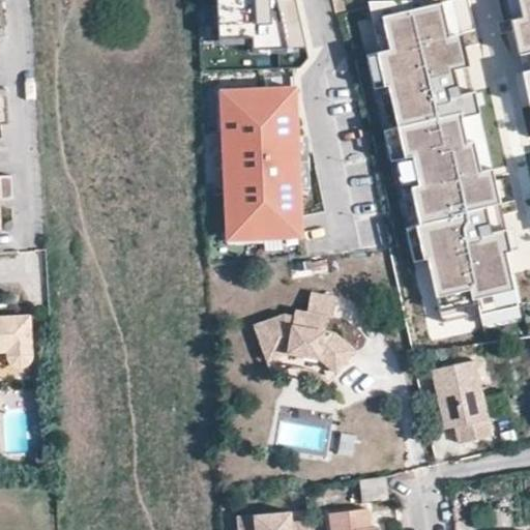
[(217,0),(219,38),(254,36),(254,49),(306,47),(296,0),(217,0)]
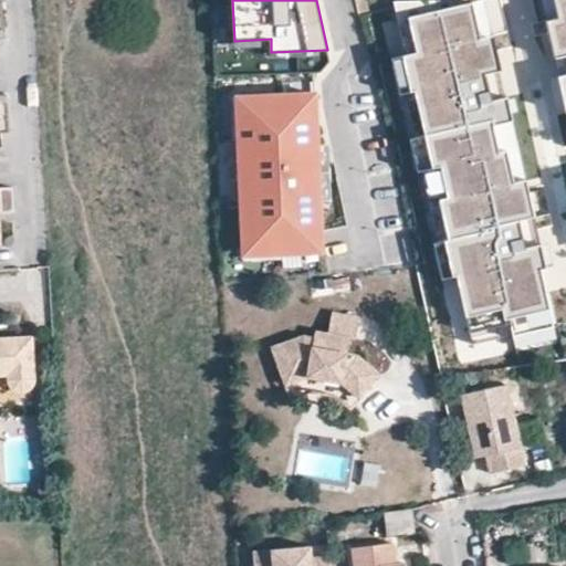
[(457,275),(469,331),(509,322),(512,335),(553,326),(534,243),(525,245),(519,219),(534,216),(525,177),(513,179),(506,148),(499,150),(491,117),(504,115),(485,33),(480,35),(472,0),(469,0),(408,14),(416,50),(401,53),(410,90),(415,88),(431,166),(440,164),(448,196),(439,198),(448,238),(443,238),(452,276),(457,275)]
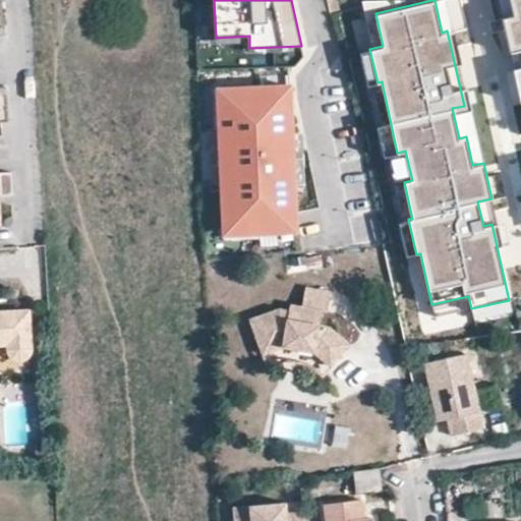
[(520,0),(510,0),(513,13),(502,15),(520,100),(520,0)]
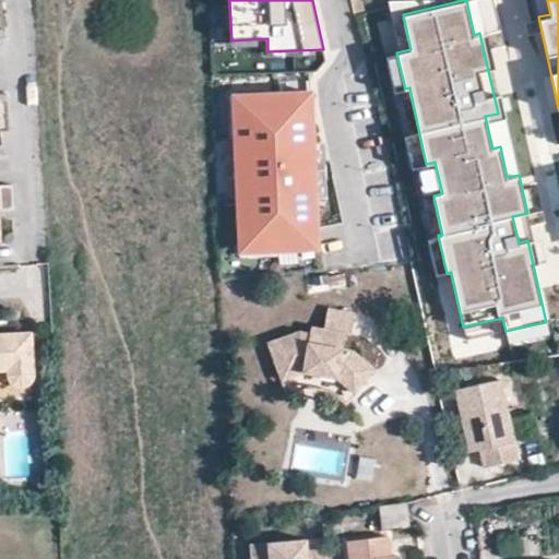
[(314,94),(236,97),(237,138),(238,179),(244,179),(245,198),(239,199),(241,253),(280,251),(320,250),(319,201),(317,146),(314,94)]
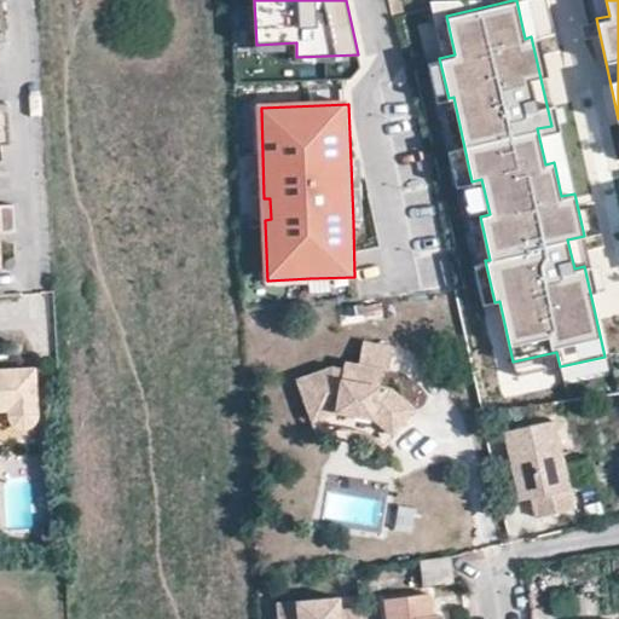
[(351,162),(353,223),(365,223),(363,162),(351,162)]
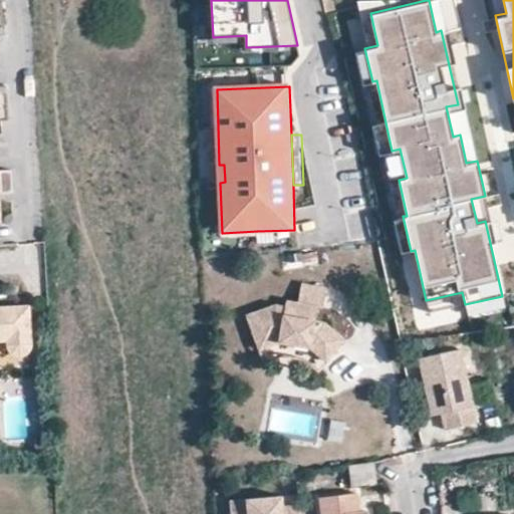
[(0,194),(11,194),(10,171),(0,171),(0,224),(1,225),(0,207),(0,194)]
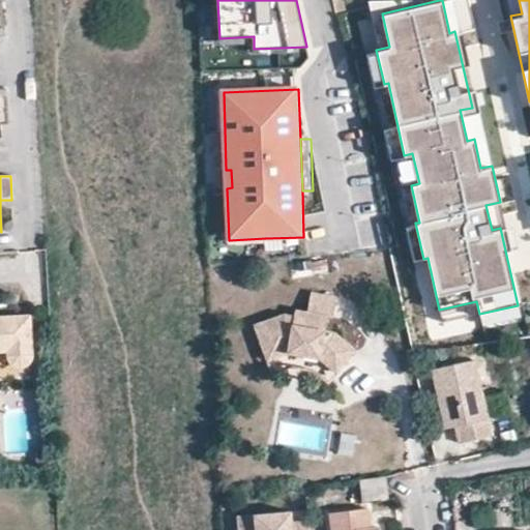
[(417,266),(420,298),(430,297),(425,265),(417,266)]
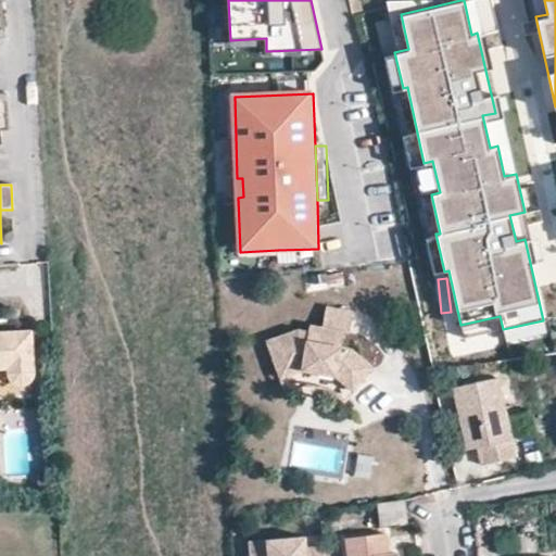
[(337,375),(354,389),(373,366),(352,348),(341,346),(343,331),(349,332),(353,311),(326,305),(323,327),(310,325),(308,331),(299,329),(267,340),(281,377),(302,369),(337,375)]
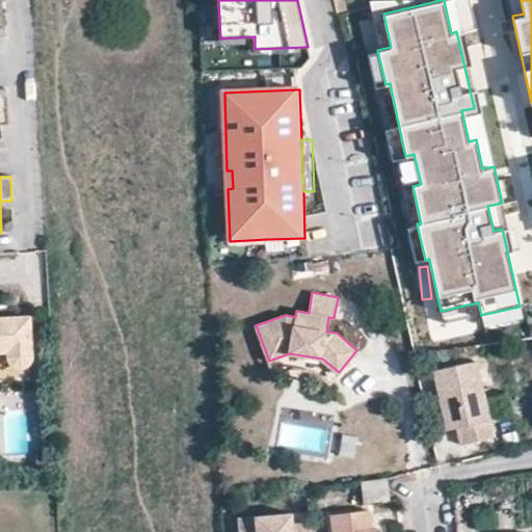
[(30,362),(31,360),(30,317),(0,318),(0,351),(6,352),(7,362),(9,364),(11,366),(16,368),(19,368),(22,368),(25,367),(28,365),(30,362)]
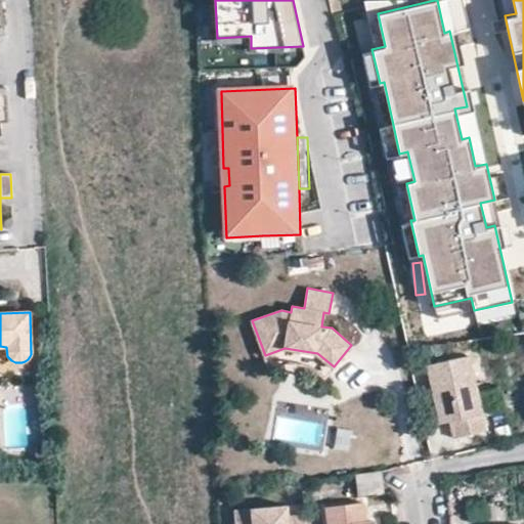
[(325,377),(334,366),(317,353),(285,348),(265,355),(270,367),(287,361),(311,365),(325,377)]
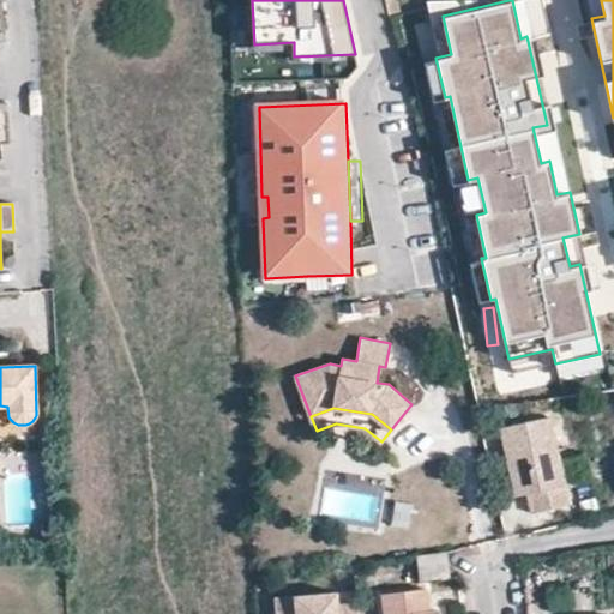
[(531,511),(570,501),(549,414),(501,425),(516,494),(527,492),(531,511)]
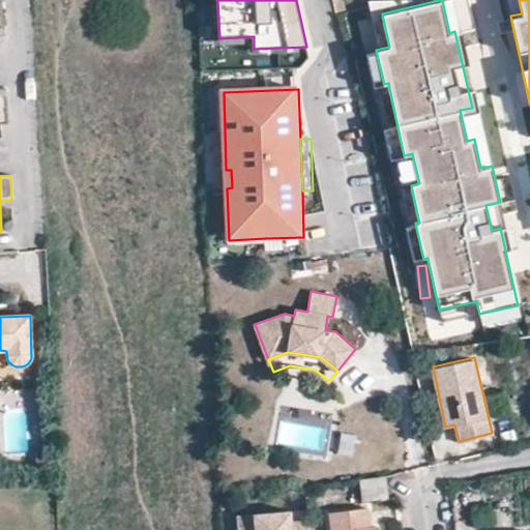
[(362,501),(387,497),(385,479),(360,482),(362,501)]
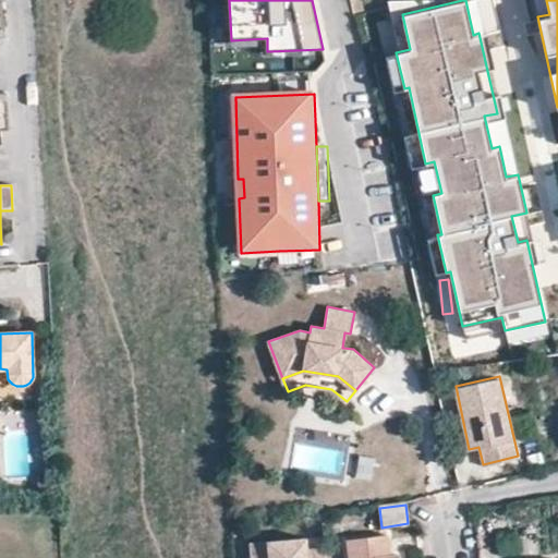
[(307,535),(250,541),(251,557),(325,557),(325,545),(308,547),(307,535)]
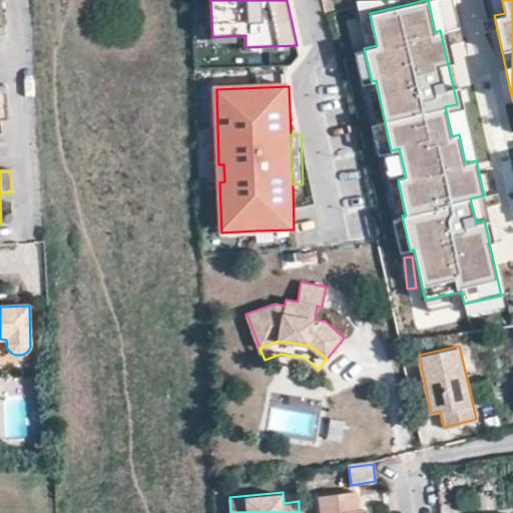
[(322,512),(366,512),(366,510),(358,511),(355,494),(320,498),(322,512)]
